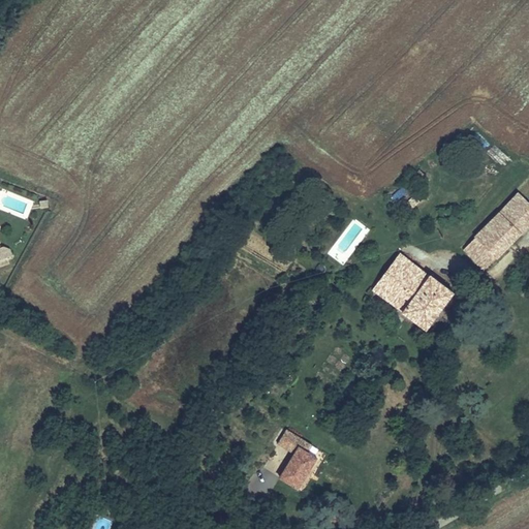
[(528,205),(517,194),(498,213),(520,235),(528,225),(528,205)]
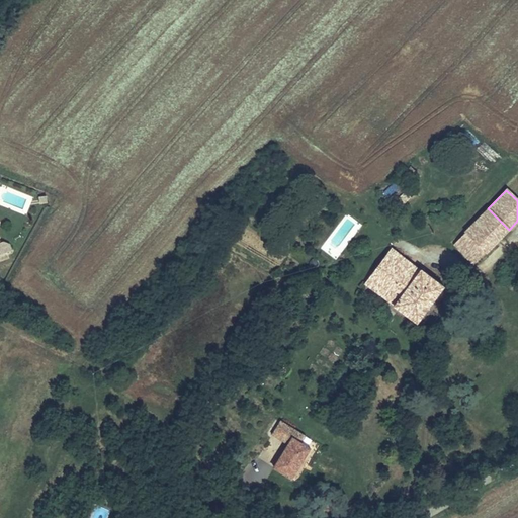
[(509,230),(488,208),(452,244),(473,265),(509,230)]
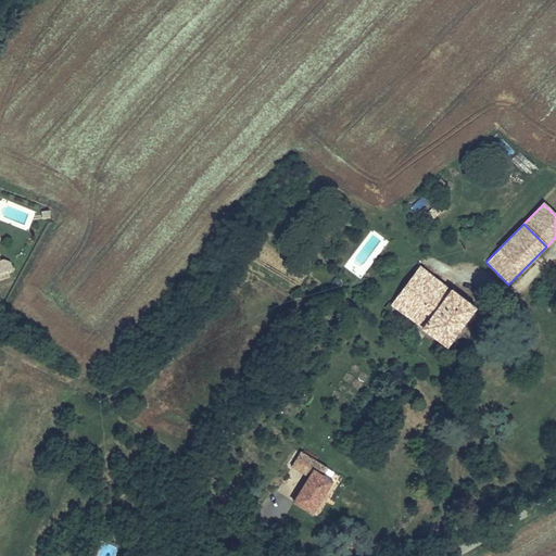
[(418,267),(389,307),(446,350),(476,310),(418,267)]
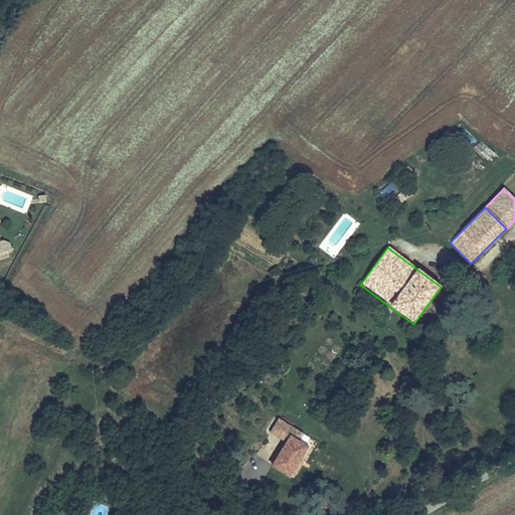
[(0,262),(8,260),(6,252),(0,249),(0,262)]
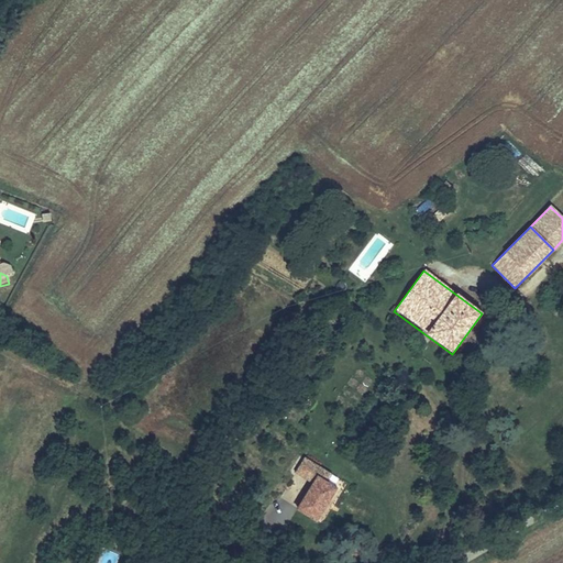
[(339,477),(322,464),(311,477),(328,490),(308,514),(326,528),(351,498),(341,490),(333,484),(339,477)]
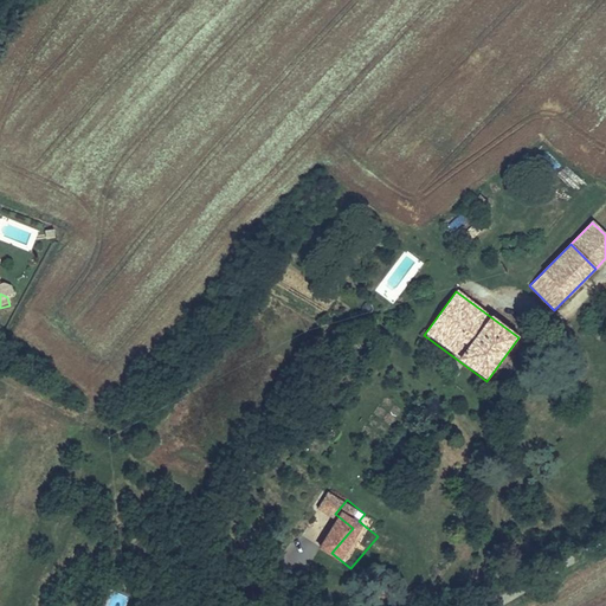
[(373,521),(365,514),(359,521),(367,528),(373,521)]
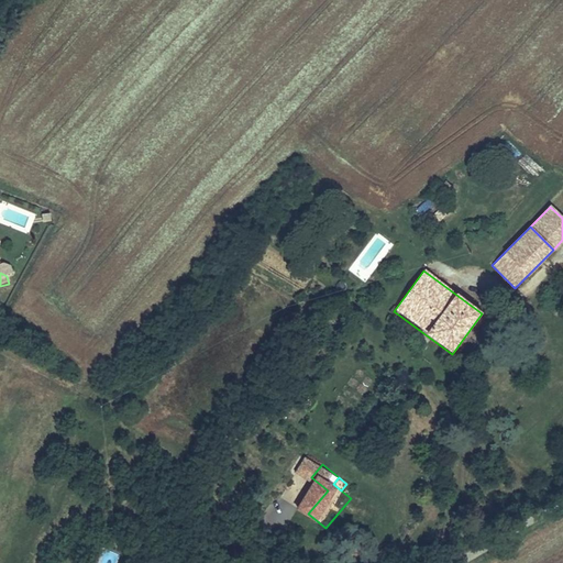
[(102,549),(97,562),(117,562),(120,555),(102,549)]
